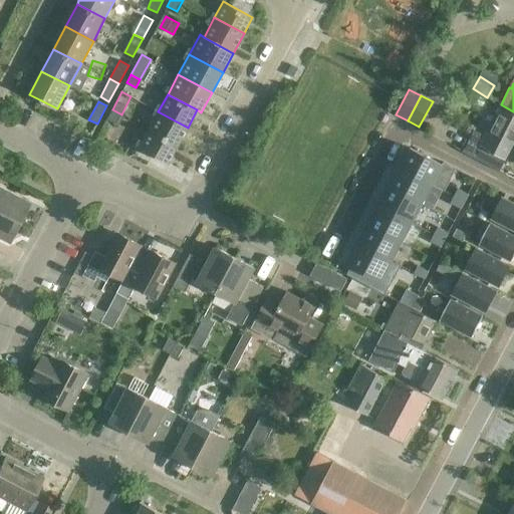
[(499,173),(513,143),(513,111),(501,104),(473,159),(499,173)]
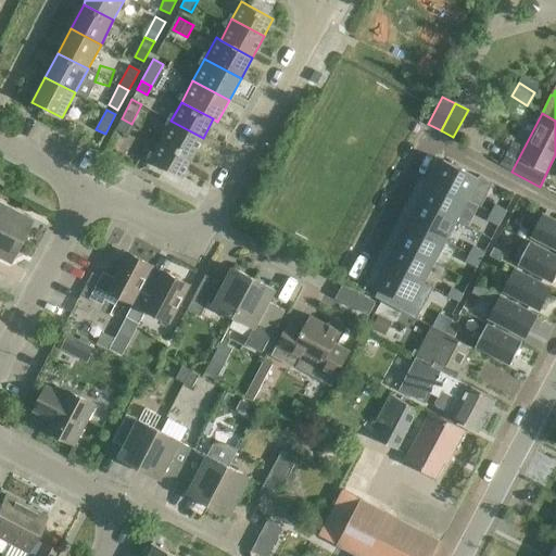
[(126,134),(131,124),(122,118),(116,128),(126,134)]
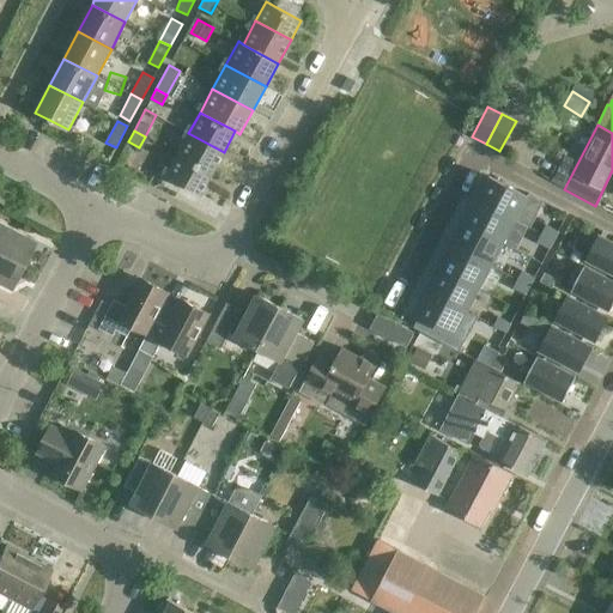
[(212,173),(224,152),(188,133),(177,155),(212,173)]
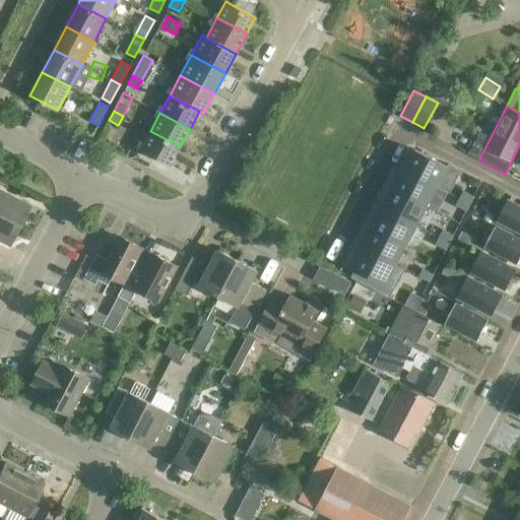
[(170,166),(180,146),(150,131),(140,149),(170,166)]
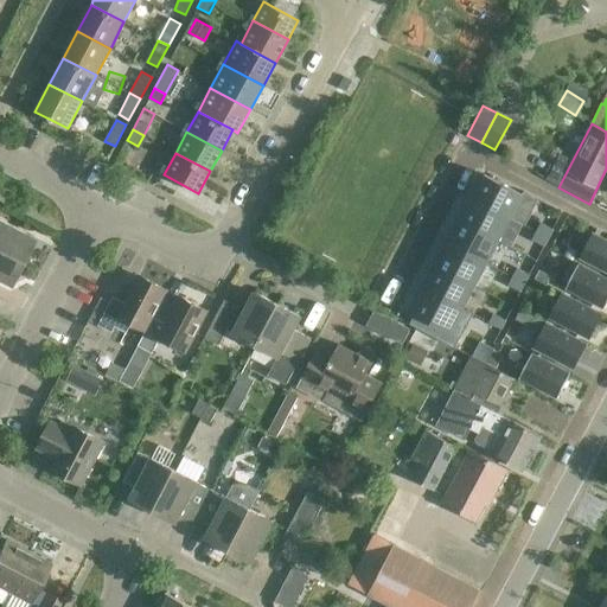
[(472,198),(510,218),(523,195),(485,174),(472,198)]
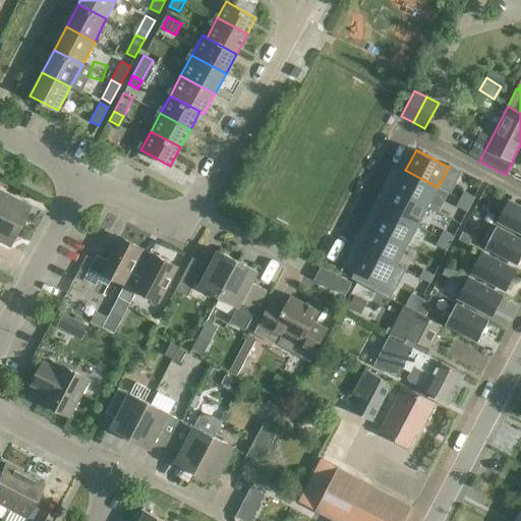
[(427,207),(438,187),(405,170),(395,190),(427,207)]
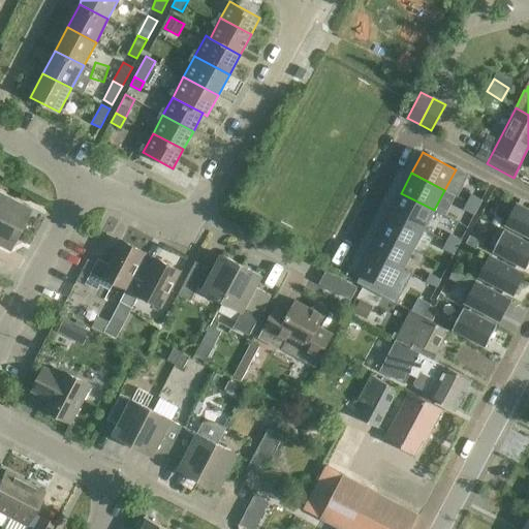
[(424,229),(434,210),(401,193),(391,213),(424,229)]
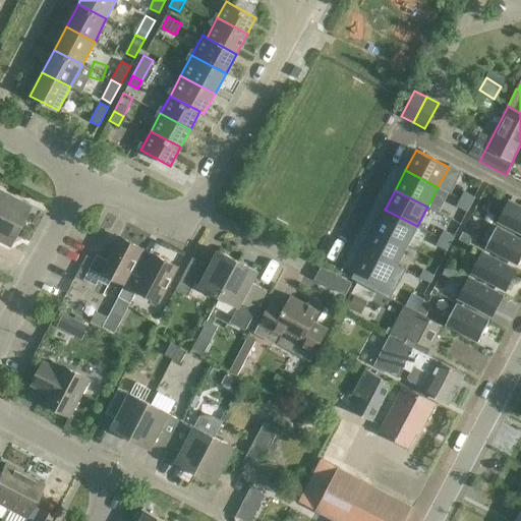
[(0,216),(18,226),(29,207),(0,191),(0,216)]
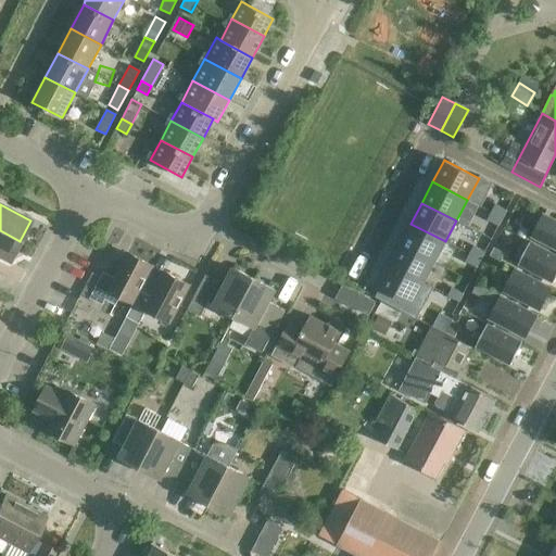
[(491,213),(503,218),(506,211),(495,204),(491,213)]
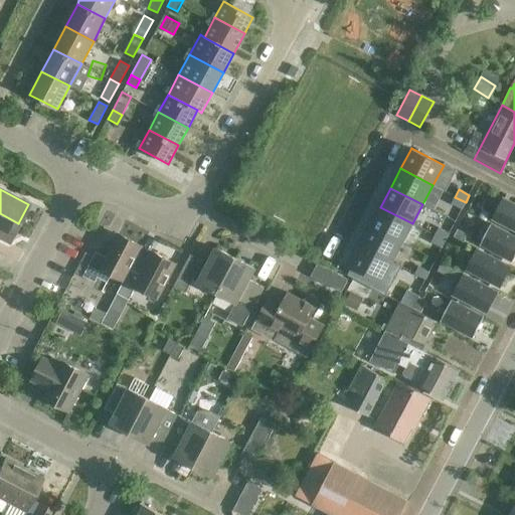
[(452,204),(462,209),(466,202),(455,197),(452,204)]
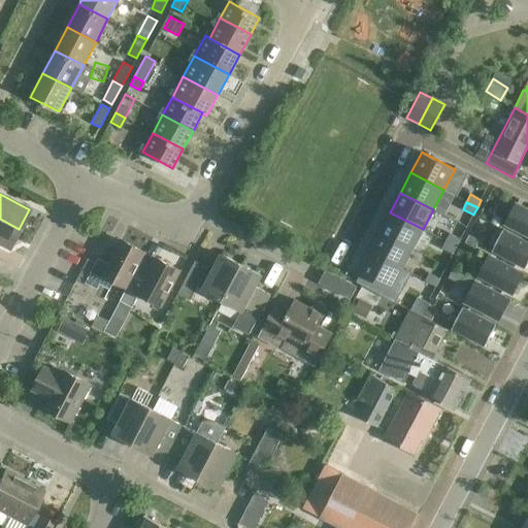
[(527,236),(527,209),(517,203),(505,225),(527,236)]
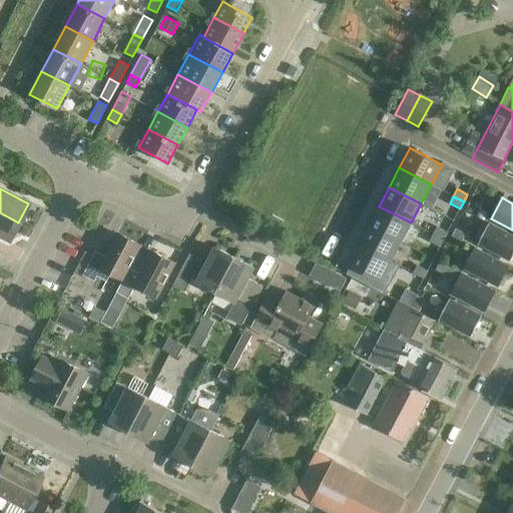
[(401,242),(411,222),(379,206),(369,225),(401,242)]
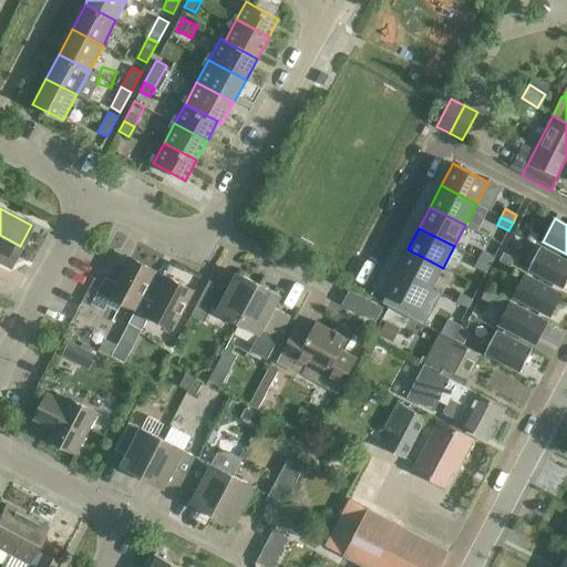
[(531,230),(526,239),(535,244),(539,236),(531,230)]
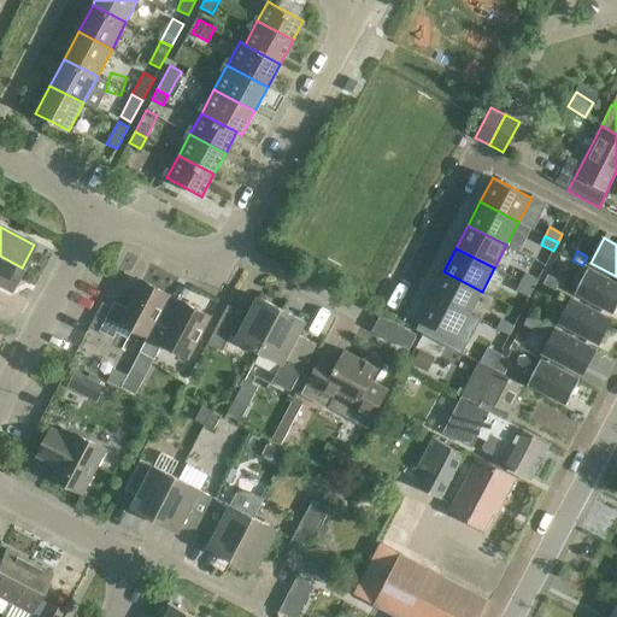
[(0,286),(10,291),(22,268),(0,256),(0,286)]
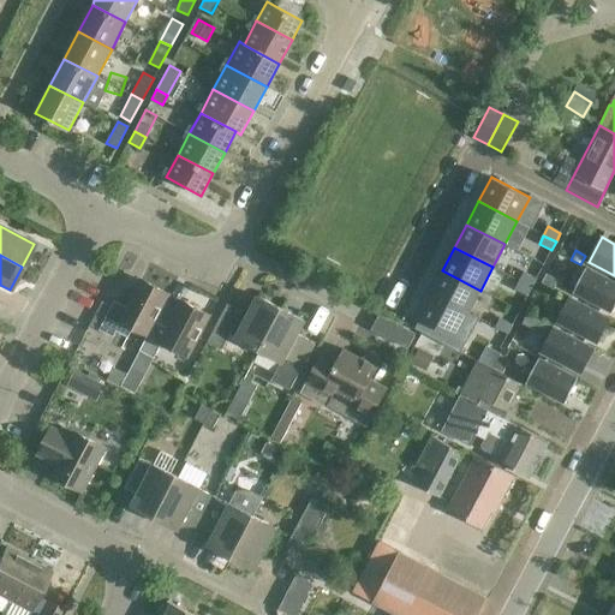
[(611,312),(614,306),(614,282),(586,268),(573,292),(611,312)]
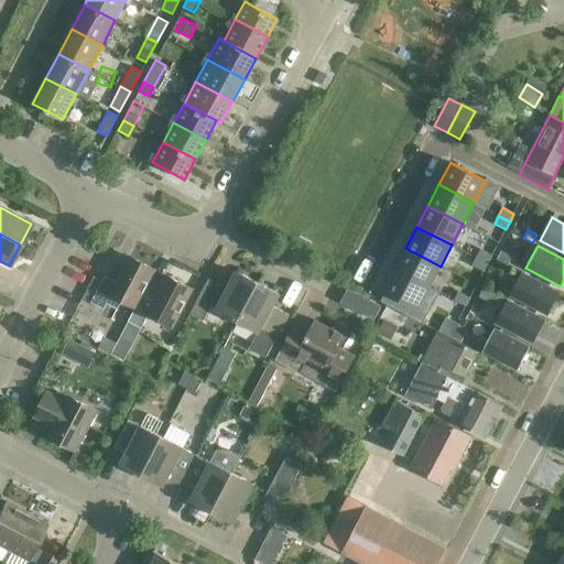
[(430,288),(441,267),(405,248),(394,269),(430,288)]
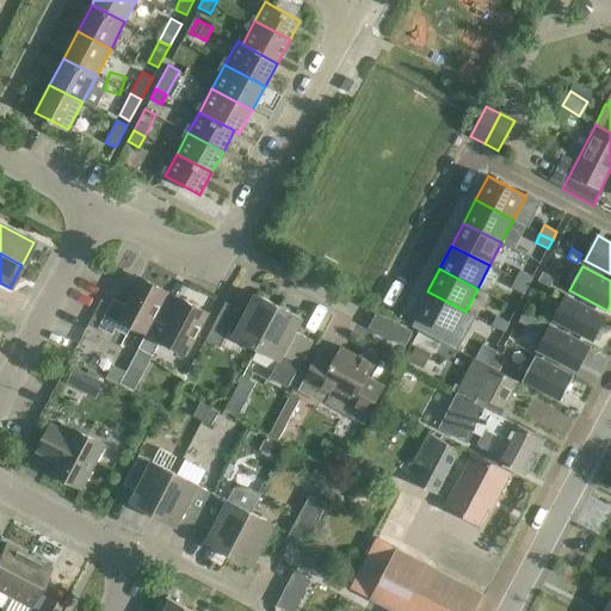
[(517,279),(529,285),(534,277),(520,271),(517,279)]
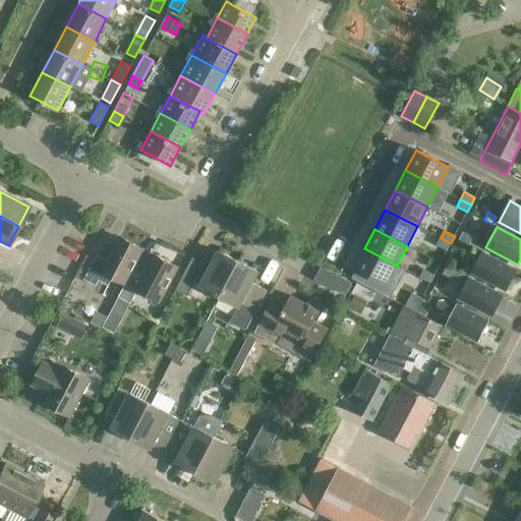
[(459,238),(459,239),(469,244),(473,237),(463,232),(459,238)]
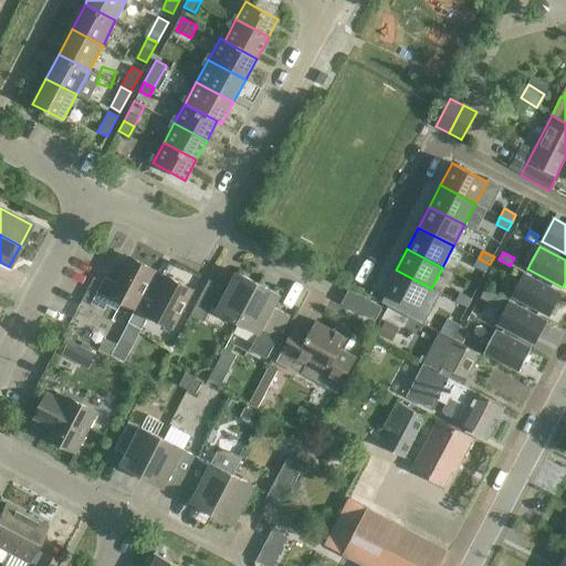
[(136,308),(143,296),(156,271),(130,258),(117,283),(105,276),(91,303),(104,310),(106,304),(118,311),(123,302),(135,307),(136,308)]
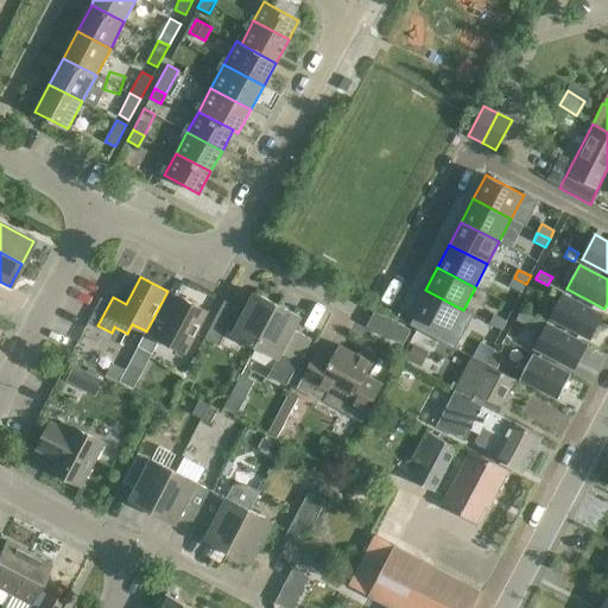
[(510,286),(521,292),(526,284),(514,278),(510,286)]
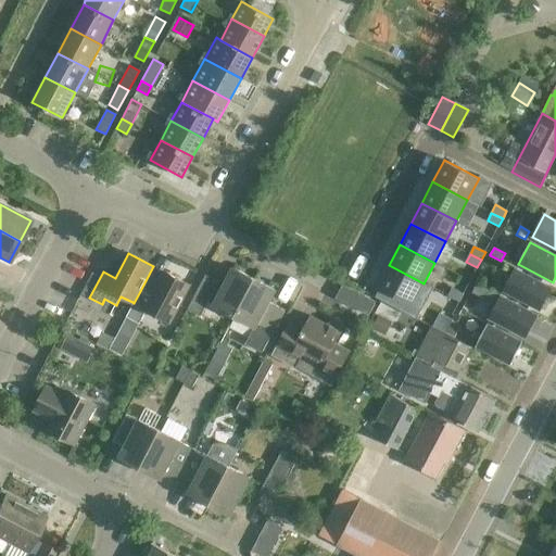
[(413,305),(424,283),(389,265),(378,287),(413,305)]
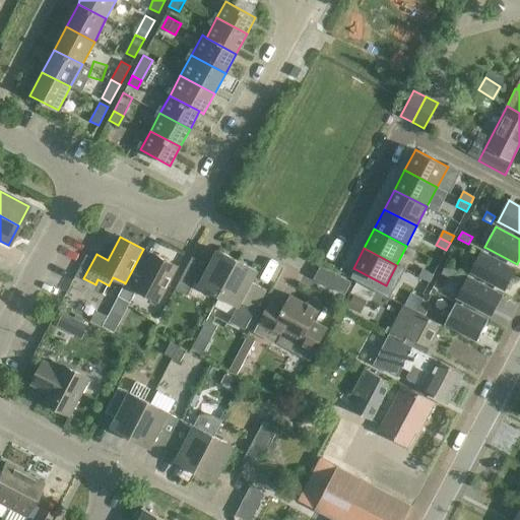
[(218,296),(237,260),(217,250),(199,285),(218,296)]
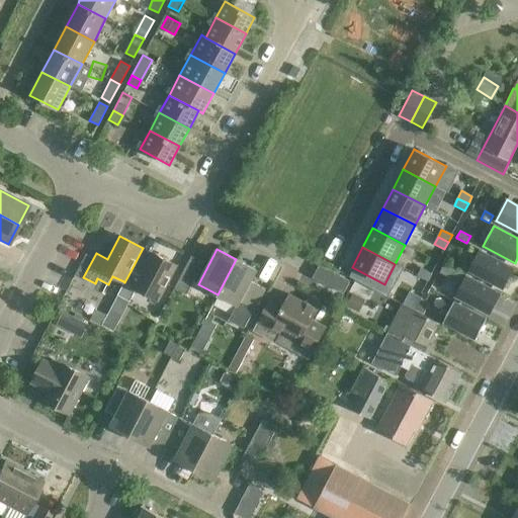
[(502,288),(513,268),(481,251),(469,272),(502,288)]
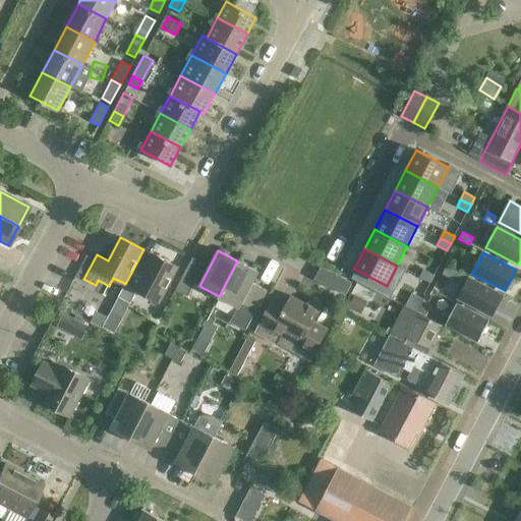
[(125,284),(124,283),(117,296),(130,303),(137,290),(160,301),(177,267),(154,254),(141,279),(131,273),(125,284)]
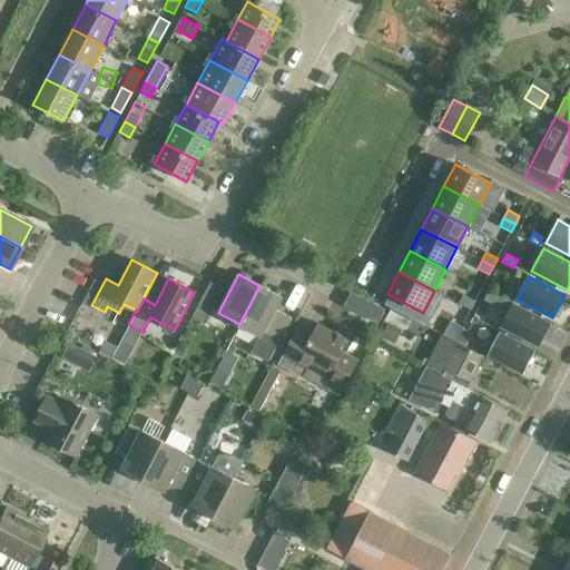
[(223,288),(209,281),(192,316),(205,324),(223,288)]
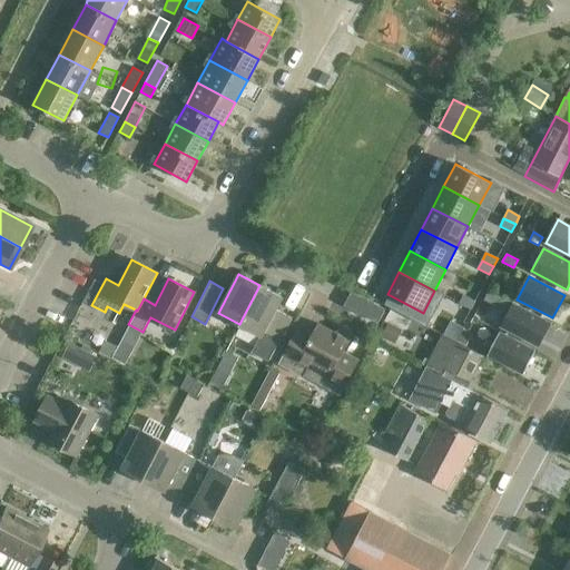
[(292,317),(276,310),(282,297),(259,285),(239,324),(261,335),(253,351),(271,360),(292,317)]
